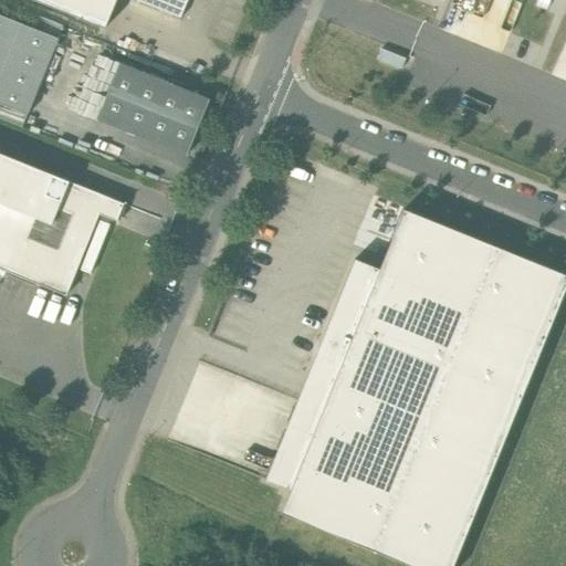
[(116,0),(29,0),(104,30),(116,0)]
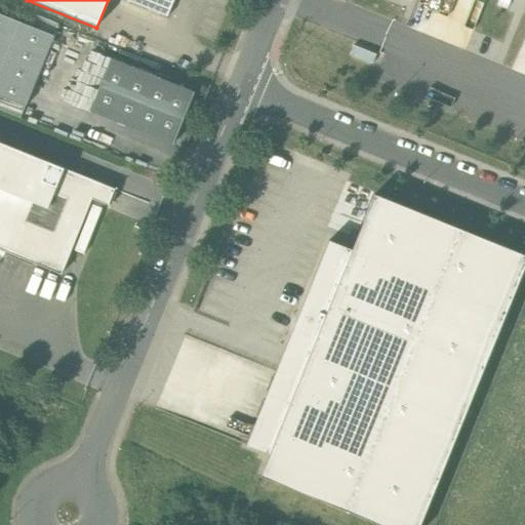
[(174,0),(122,0),(167,18),(174,0)]
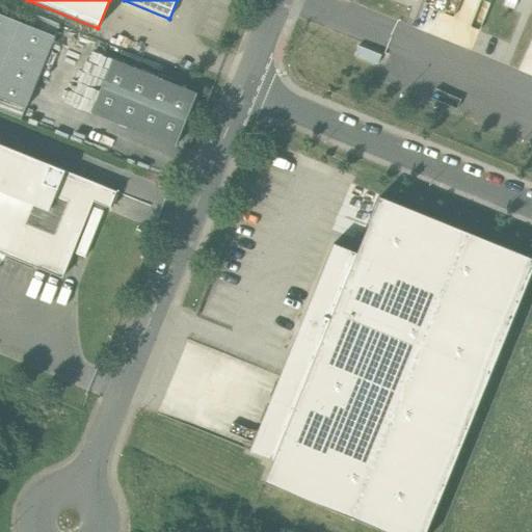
[(31,28),(0,15),(0,99),(25,109),(54,37),(31,28)]
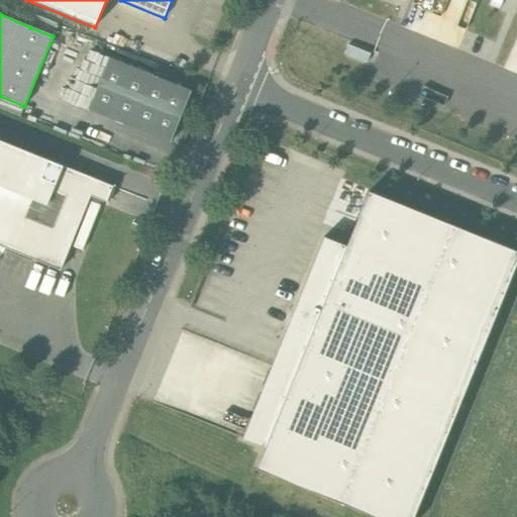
[(58,25),(34,16),(30,27),(53,36),(58,25)]
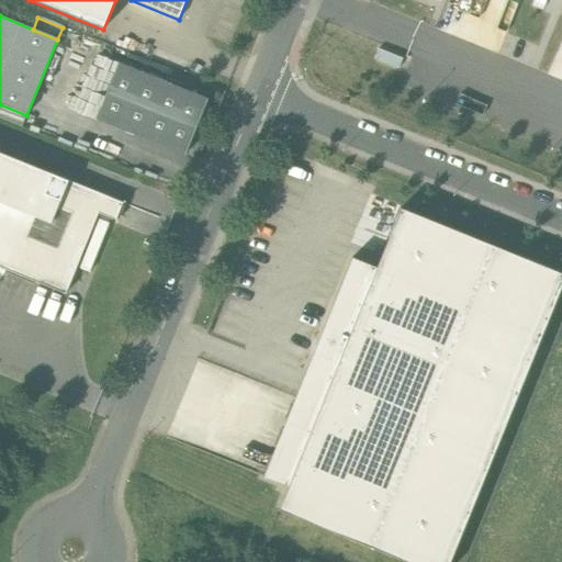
[(403,62),(380,52),(375,62),(398,71),(403,62)]
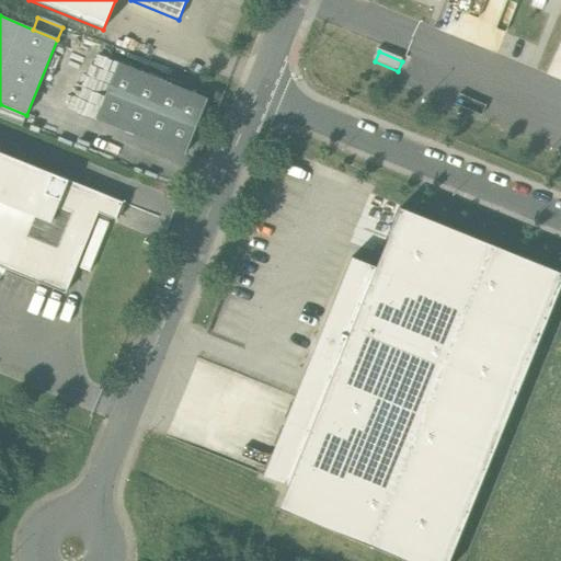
[(207,100),(118,64),(95,119),(184,156),(207,100)]
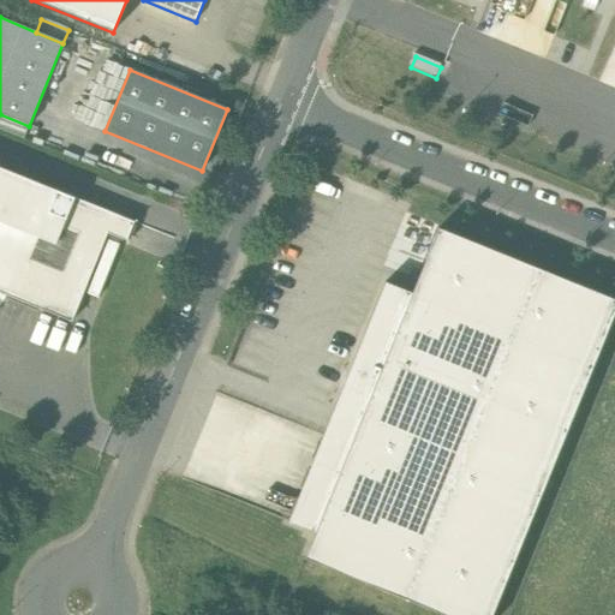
[(0,114),(0,130),(24,139),(29,126),(0,114)]
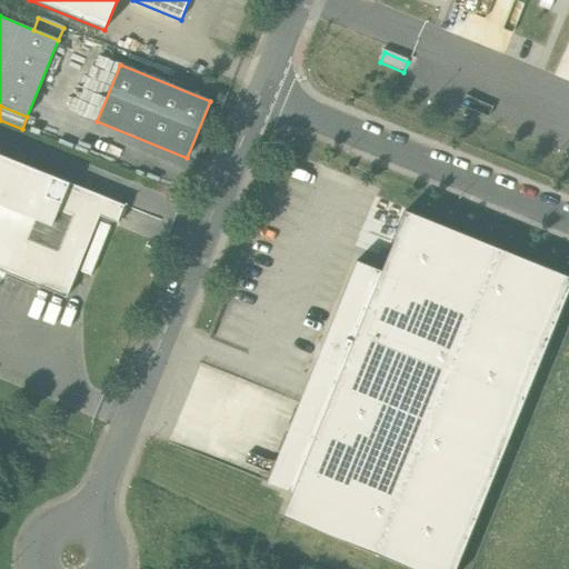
[(125,206),(0,155),(0,270),(67,298),(99,216),(117,223),(125,206)]
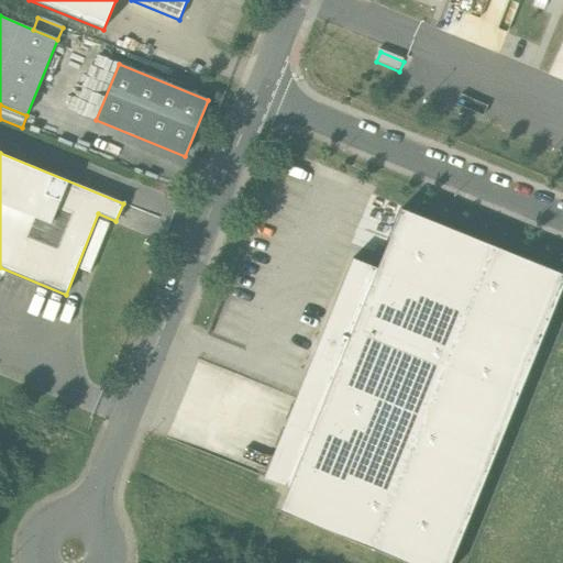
[(450,562),(562,286),(562,275),(401,210),(377,268),(353,260),(264,478),(288,488),(279,511),(407,562),(450,562)]
